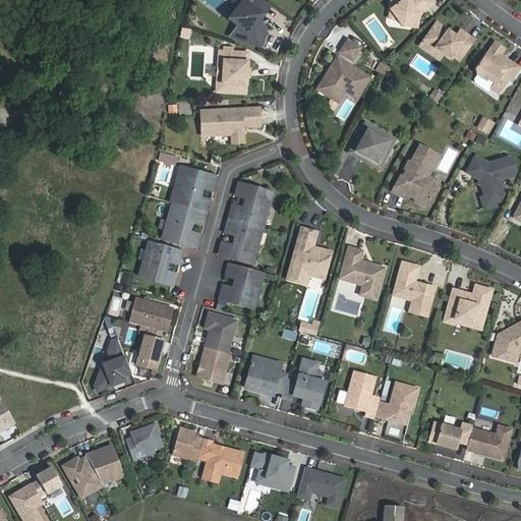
[(232,0),(239,5),(234,11),(239,16),(240,19),(236,25),(238,26),(234,38),(243,41),(244,39),(251,41),(250,43),(259,46),(264,36),(262,35),(262,33),(266,29),(257,21),(258,20),(256,17),(261,12),(258,11),(265,4),(259,0),(232,0)]
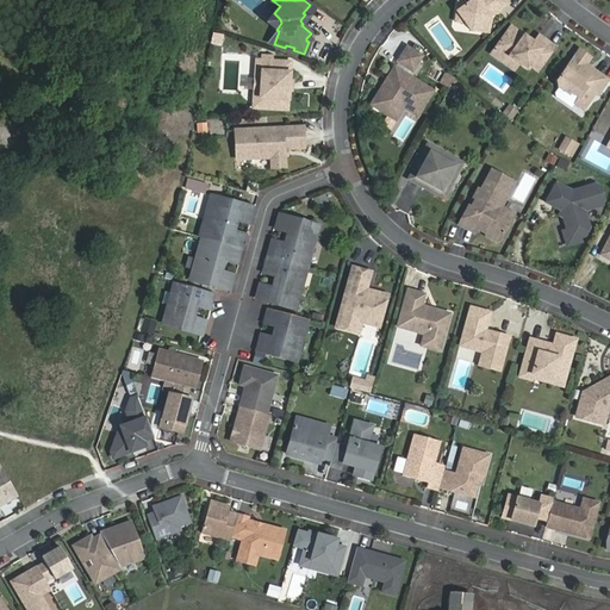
[(472,0),(458,0),(455,22),(465,23),(471,31),(480,24),(489,26),(491,17),(509,4),(505,0),(479,0),(479,2),(473,1),(472,0)]
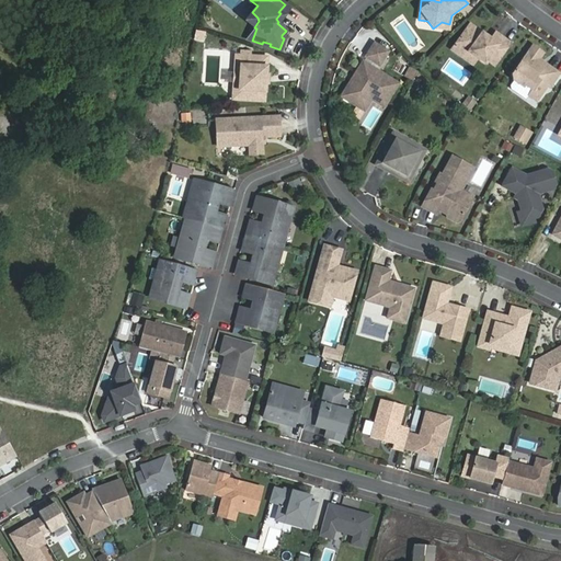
[(289,8),(285,4),(278,12),(281,13),(276,19),(278,22),(289,8)]
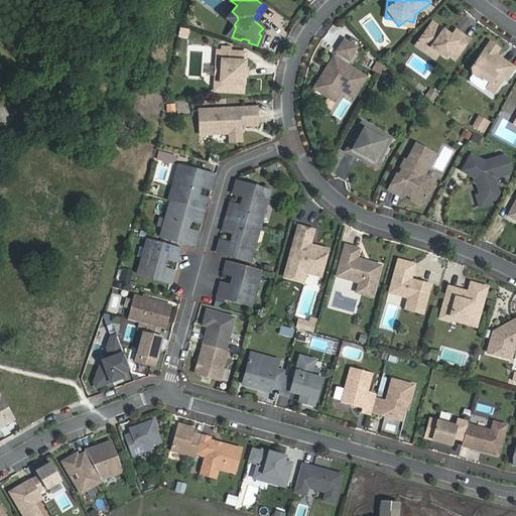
[(226,19),(234,25),(238,19),(237,16),(232,11),(226,19)]
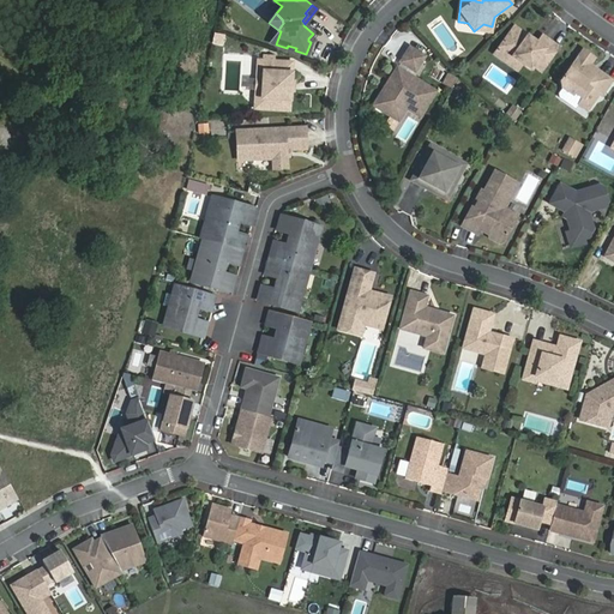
[(537,43),(515,26),(500,47),(523,62),(531,70),(534,66),(542,71),(559,48),(543,36),(537,43)]
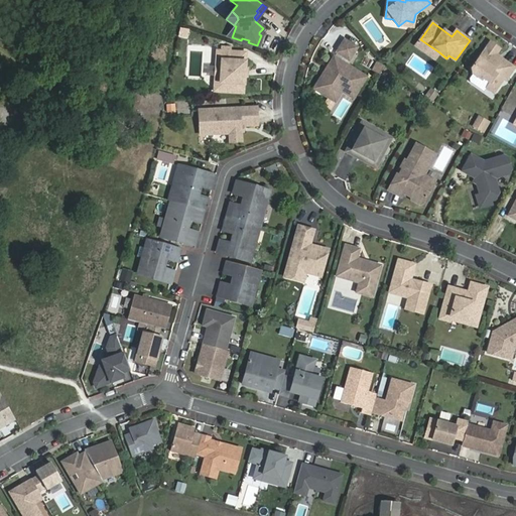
[(345,39),(337,52),(350,60),(357,47),(345,39)]
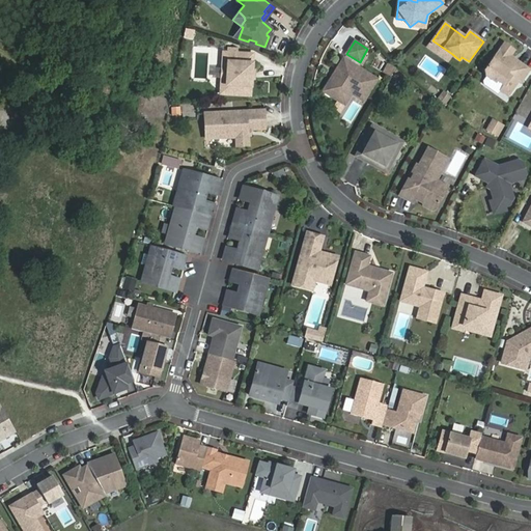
[(432,40),(428,47),(448,60),(452,54),(432,40)]
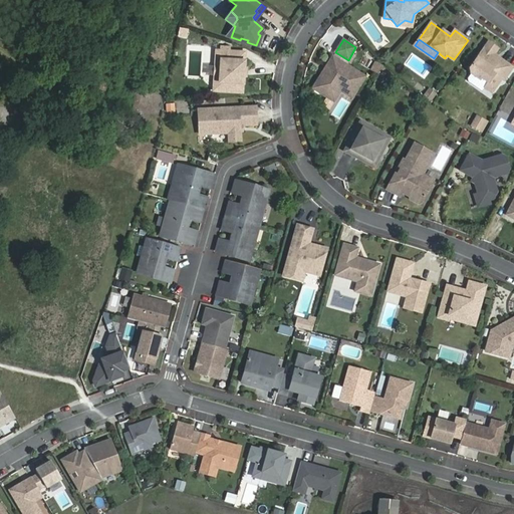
[(498,49),(488,42),(469,68),(470,74),(479,80),(480,78),(487,83),(484,88),(491,93),(501,79),(503,81),(513,68),(501,60),(498,60),(493,56),(498,49)]
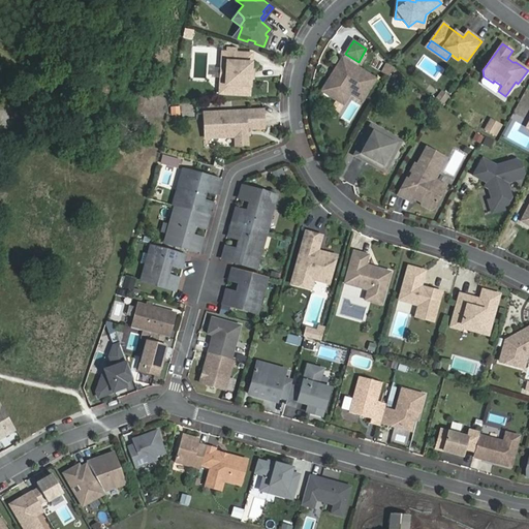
[(227,49),(227,53),(227,61),(221,65),(220,80),(225,85),(225,94),(249,95),(250,79),(251,70),(252,54),(236,53),(236,49),(227,49)]
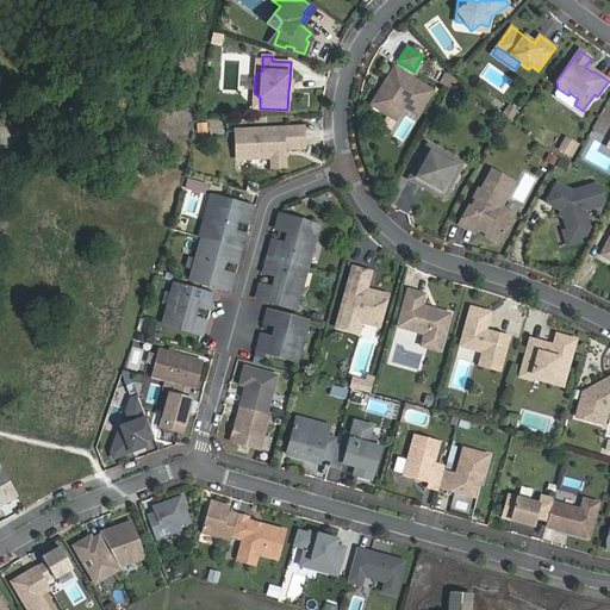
[(418,117),(434,92),(394,67),(371,105),(396,122),(404,111),(410,112),(418,117)]
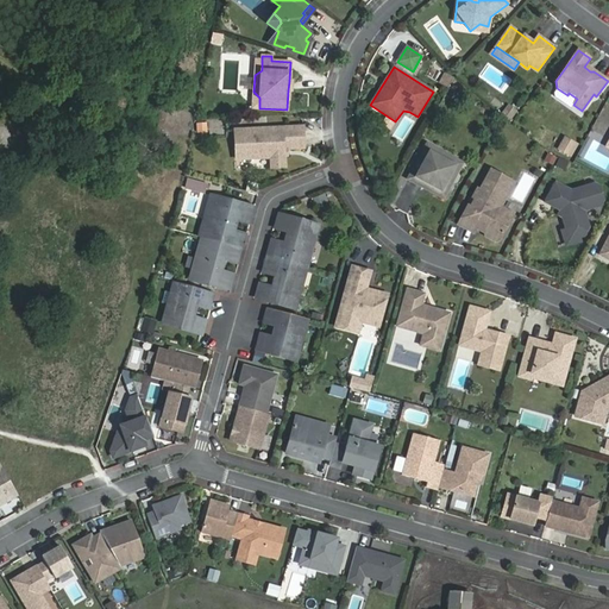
[(453,86),(447,95),(453,99),(458,88),(453,86)]
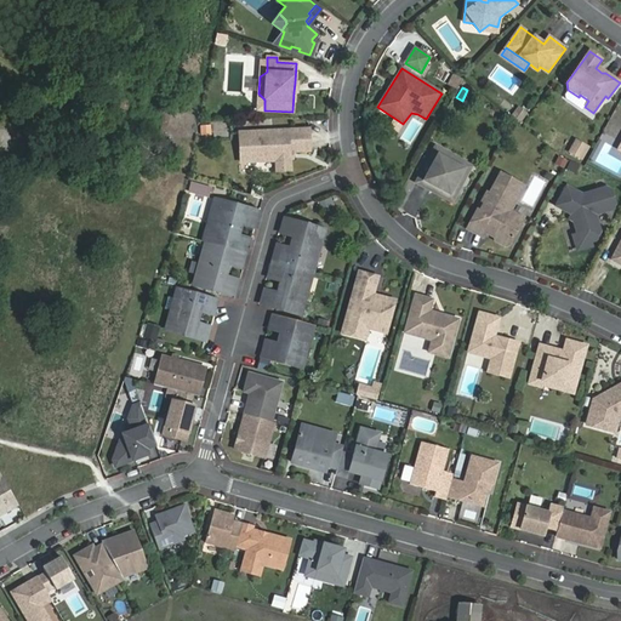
[(517,106),(512,115),(522,121),(528,110),(517,106)]
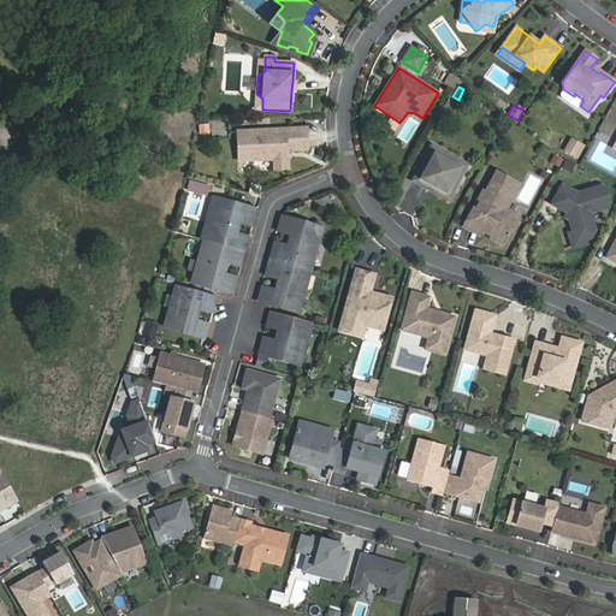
[(209,124),(197,124),(197,135),(209,135),(209,124)]
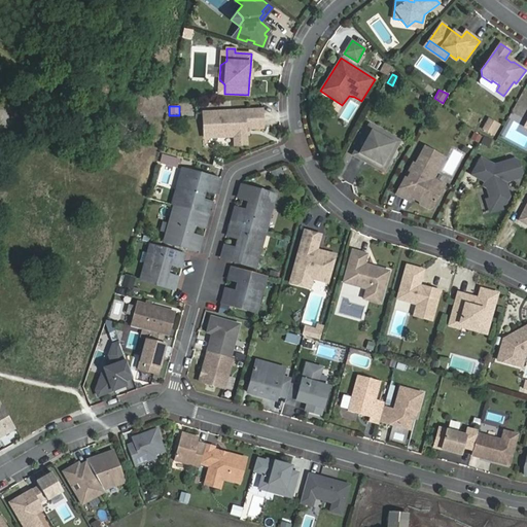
[(261,110),(203,113),(204,138),(234,136),(235,145),(246,145),(245,129),(262,128),(261,110)]
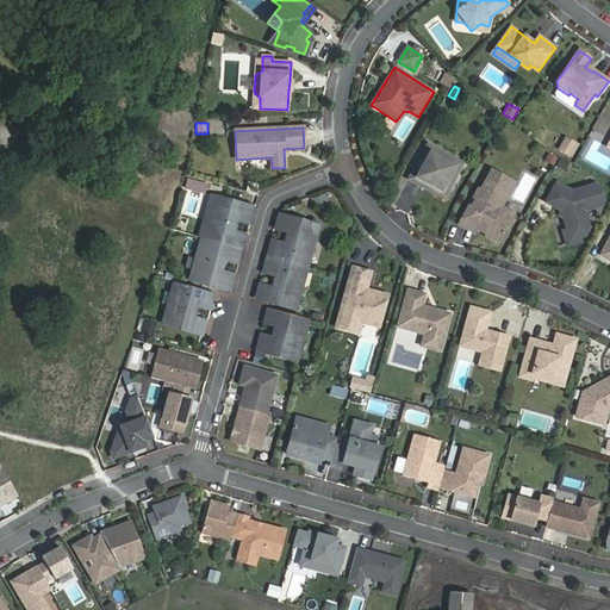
[(576,143),(566,138),(560,149),(570,154),(576,143)]
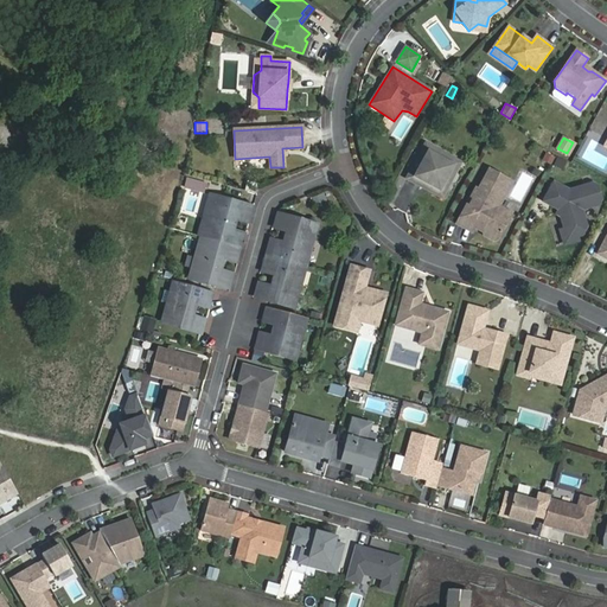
[(426,144),(423,148),(439,157),(441,152),(426,144)]
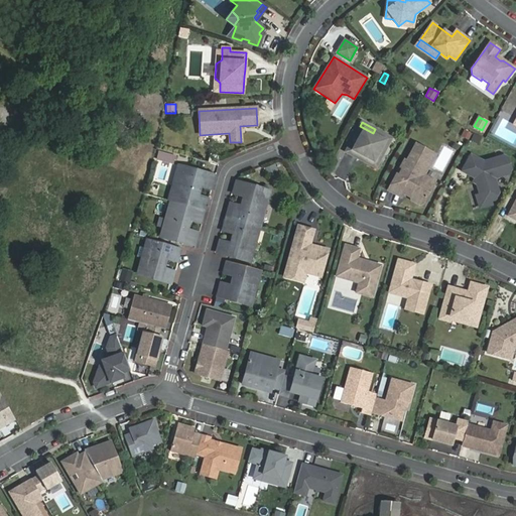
[(360,126),(346,151),(359,158),(361,154),(378,163),(383,155),(378,152),(387,135),(375,129),(373,133),(360,126)]
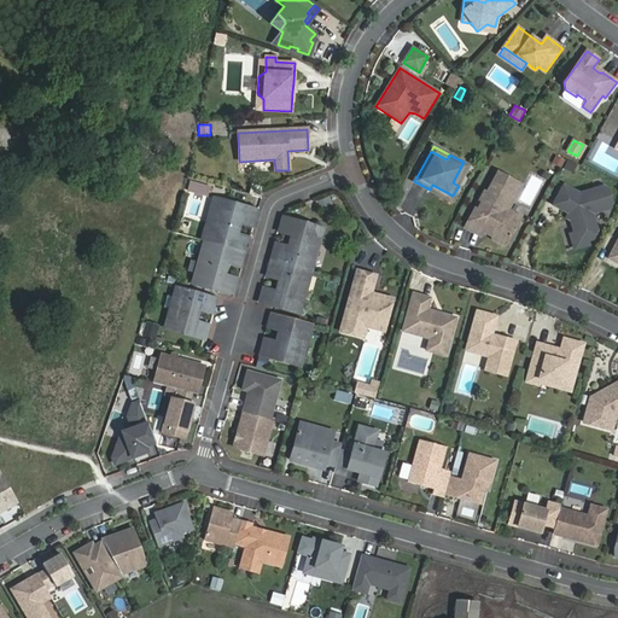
[(560,167),(564,161),(557,157),(553,163),(560,167)]
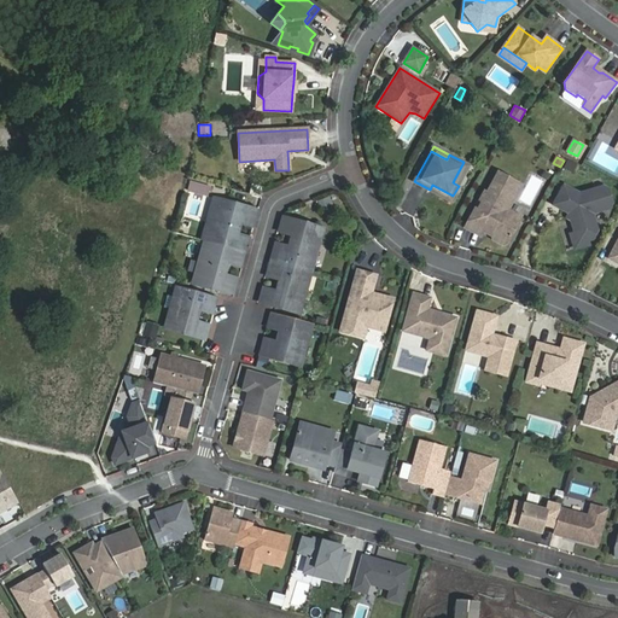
[(470,165),(464,162),(453,182),(459,186),(470,165)]
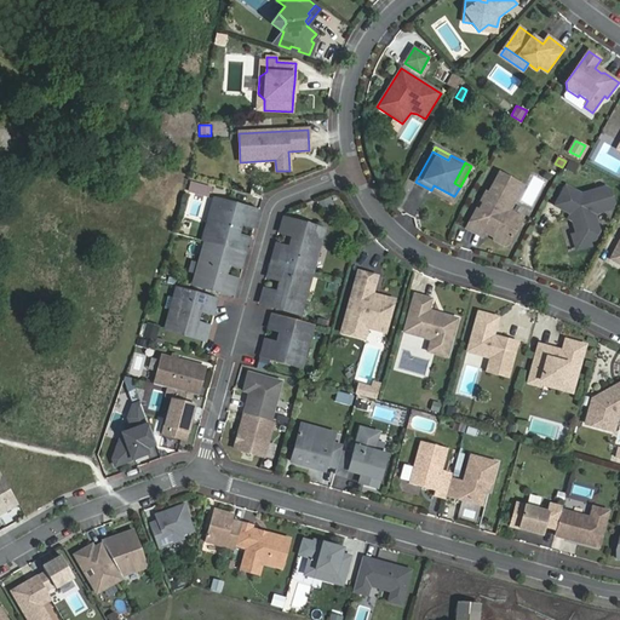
[(522,185),(500,173),(488,194),(486,193),(482,201),(484,202),(480,212),(477,210),(466,229),(482,237),(487,229),(493,233),(494,237),(507,245),(522,218),(509,211),(522,185)]
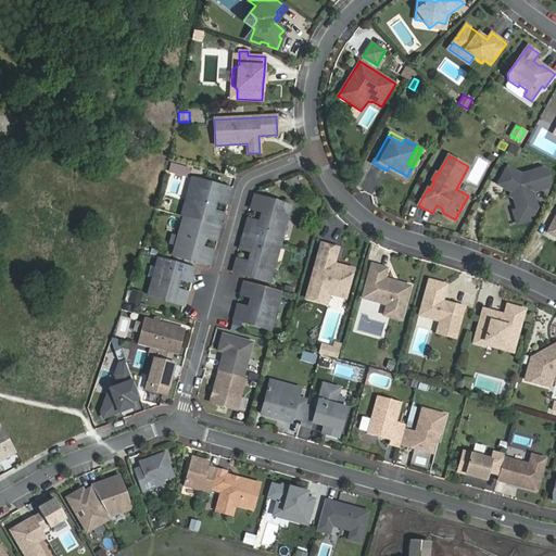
[(188,176),(190,167),(171,163),(169,173),(188,176)]
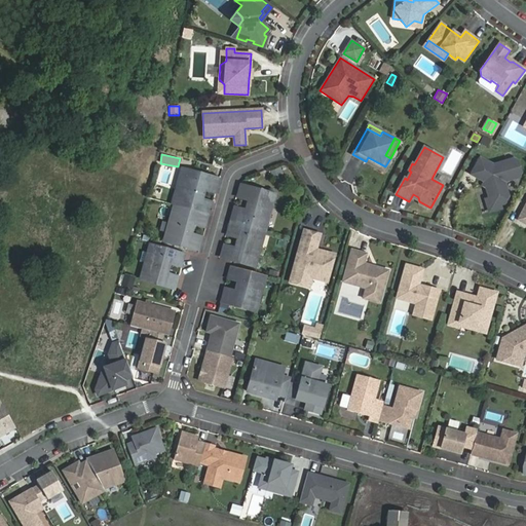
[(353,183),(362,161),(347,155),(339,177),(353,183)]
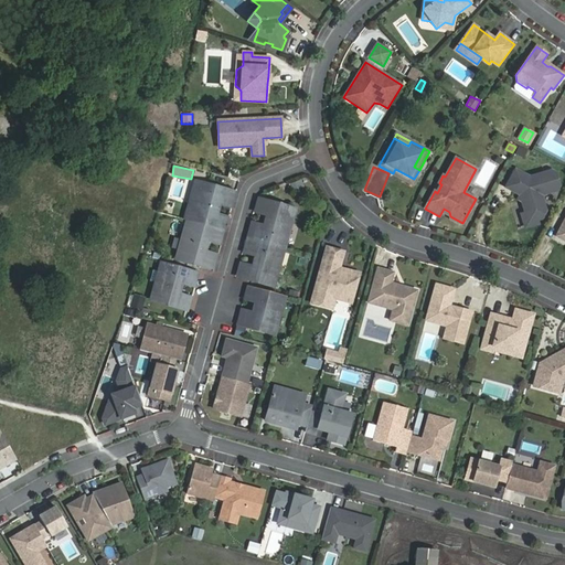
[(395,169),(393,173),(412,183),(414,179),(395,169)]
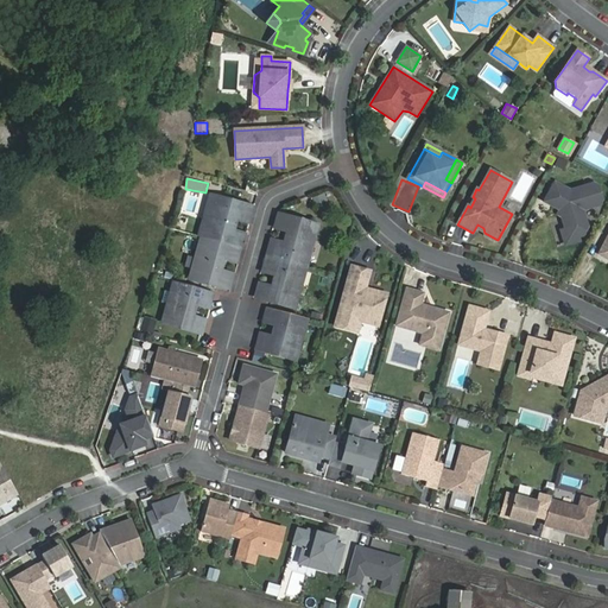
[(555,182),(544,202),(559,210),(564,213),(562,217),(565,228),(567,233),(575,238),(580,236),(583,235),(588,227),(583,210),(600,204),(602,200),(599,187),(593,183),(570,190),(555,182)]
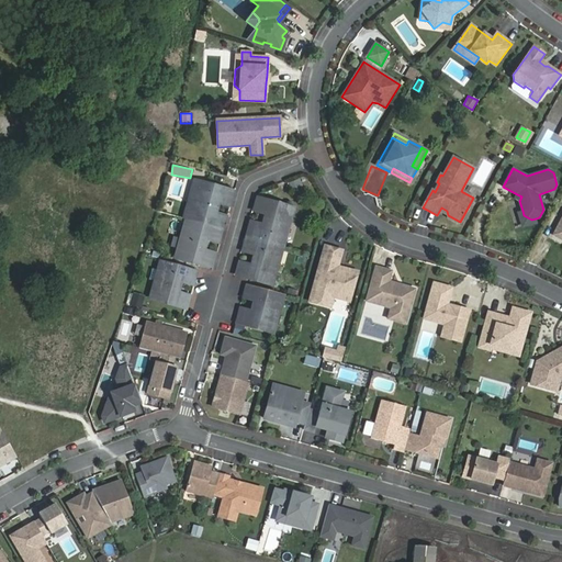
[(217,202),(222,188),(200,181),(178,259),(200,266),(200,265),(204,250),(208,239),(208,236),(218,239),(224,218),(214,216),(214,213),(217,202)]
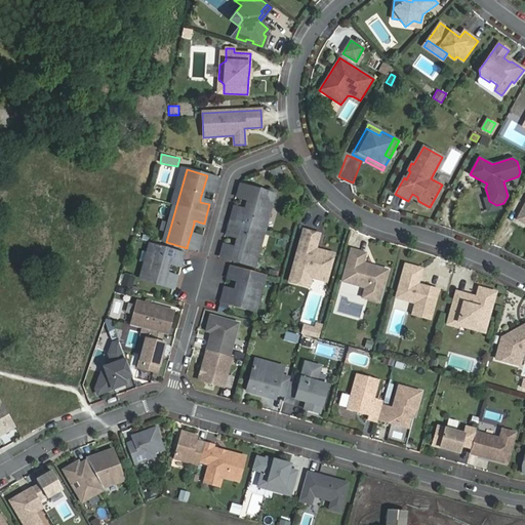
[(207,175),(203,189),(213,192),(216,177),(207,175)]
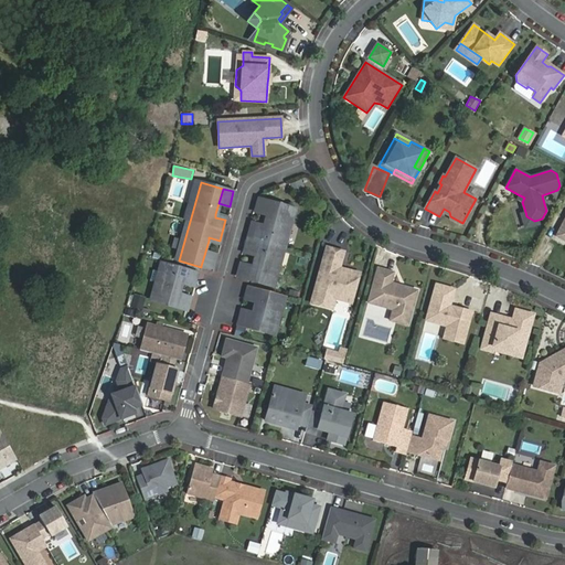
[(241,266),(238,277),(270,286),(292,208),(260,199),(257,209),(268,212),(267,215),(264,226),(259,241),(256,256),(253,266),(252,269),(241,266)]
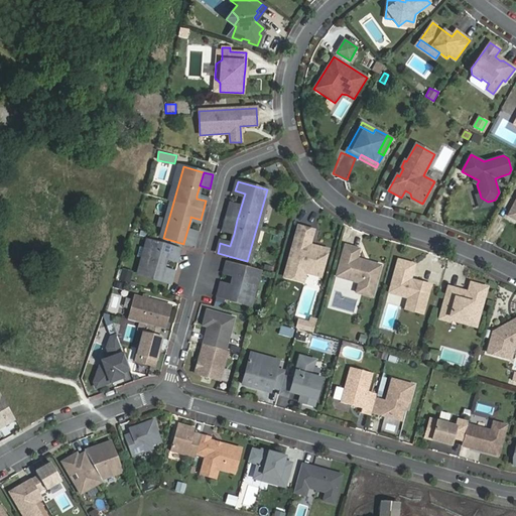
[(480,194),(476,195),(480,209),(493,205),(492,201),(488,202),(481,198),(480,194)]
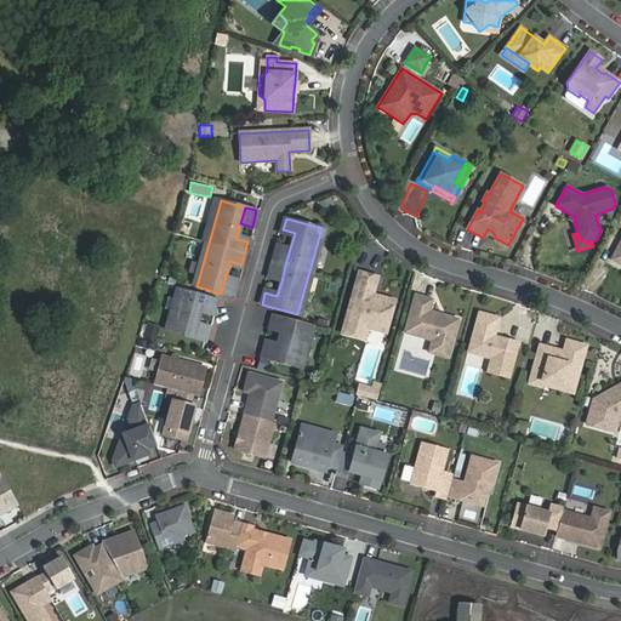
[(495,238),(494,240),(507,248),(508,245),(495,238)]
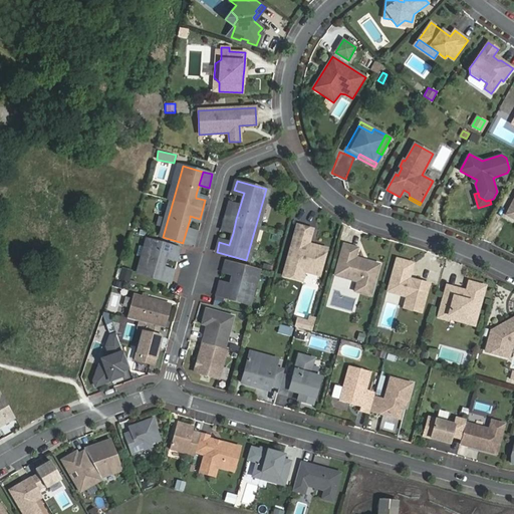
[(240,206),(230,203),(227,216),(223,230),(233,233),(236,219),(240,206)]
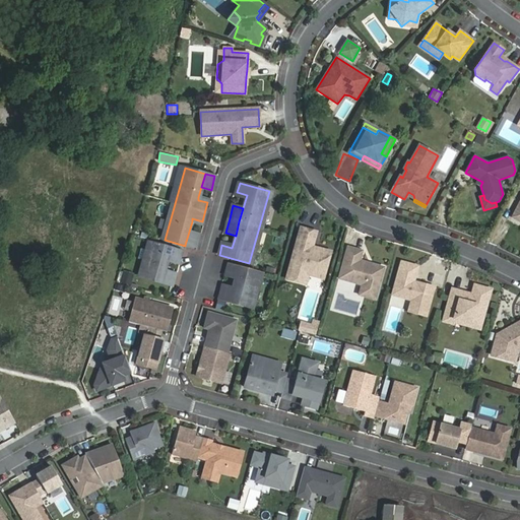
[(317,233),(301,229),(286,279),(306,284),(310,270),(324,273),(330,252),(313,247),(317,233)]
